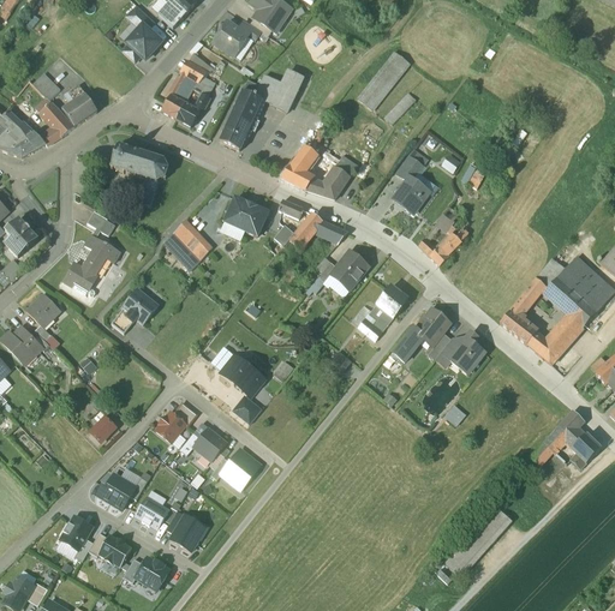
[(10,10),(16,0),(5,0),(3,5),(10,10)]
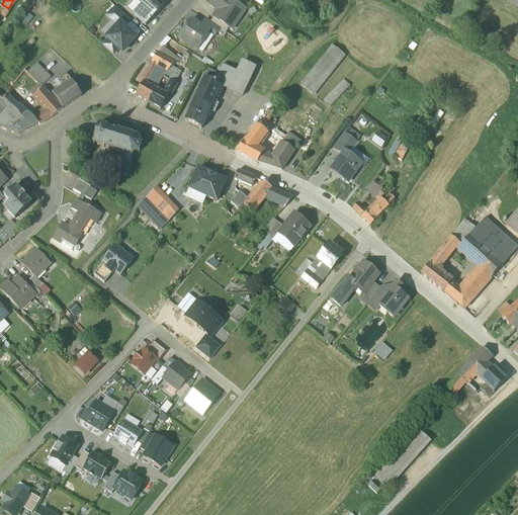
[(141,0),(142,1),(155,12),(165,0),(141,0)]
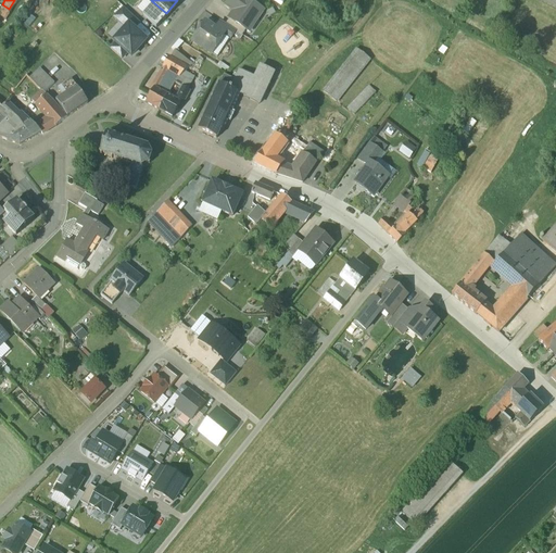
[(227,0),(226,2),(235,8),(229,15),(229,16),(245,26),(249,28),(263,8),(252,0),(227,0)]
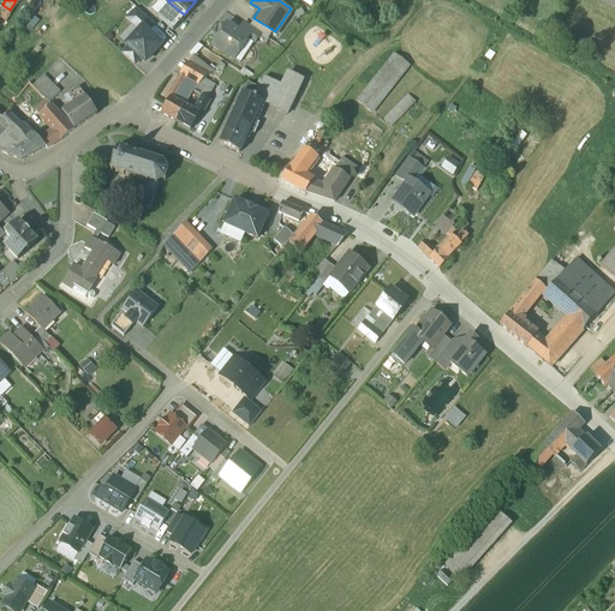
[(173,27),(184,15),(168,1),(157,12),(173,27)]
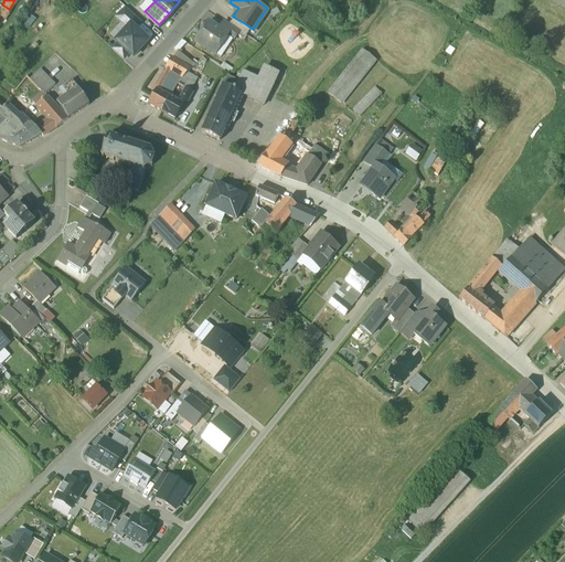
[(114,13),(128,25),(131,22),(135,25),(141,19),(125,3),(114,13)]
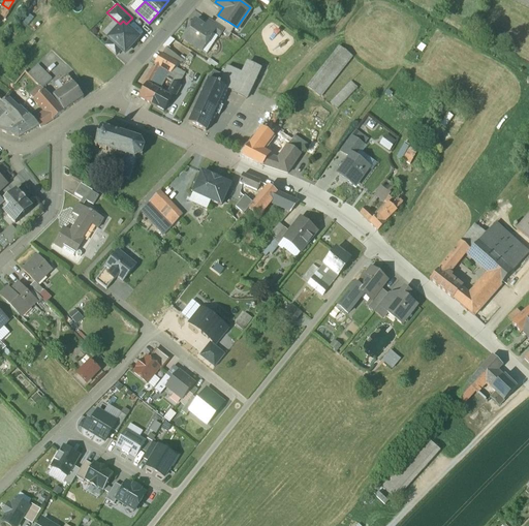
[(234,25),(218,16),(215,20),(224,26),(230,31),(234,25)]
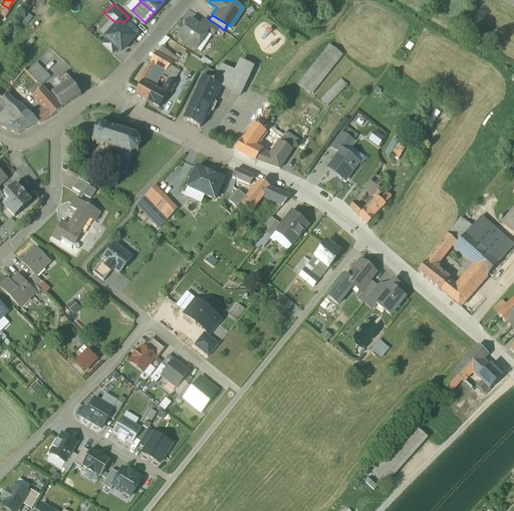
[(208,29),(199,24),(190,17),(185,24),(187,25),(180,36),(195,46),(200,38),(201,39),(207,30),(208,29)]
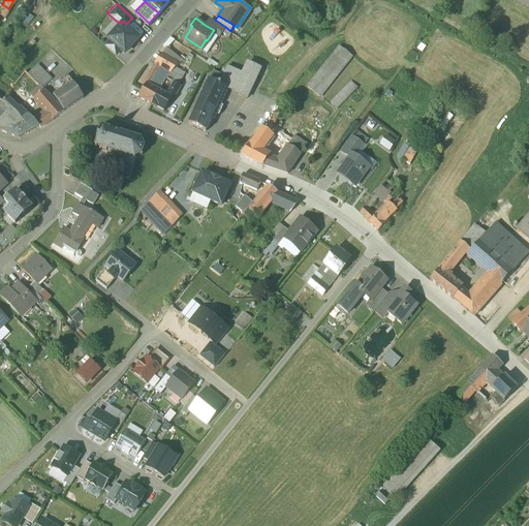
[(224,26),(215,20),(215,21),(210,18),(205,25),(214,30),(213,31),(218,35),(222,30),(224,26)]
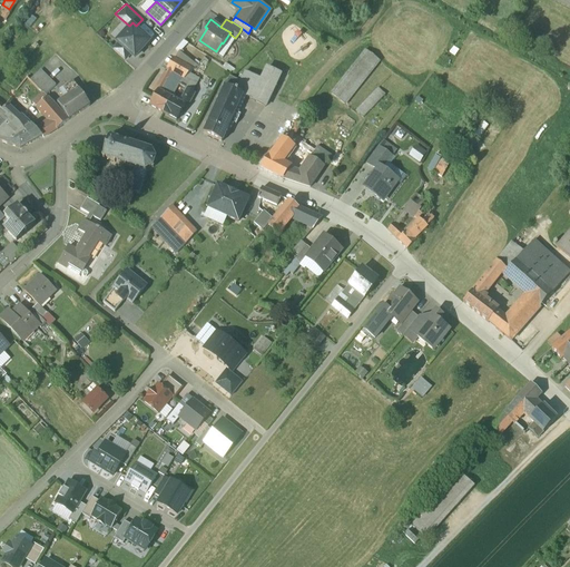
[(136,26),(133,22),(129,26),(117,38),(119,40),(130,50),(135,54),(149,38),(136,26)]
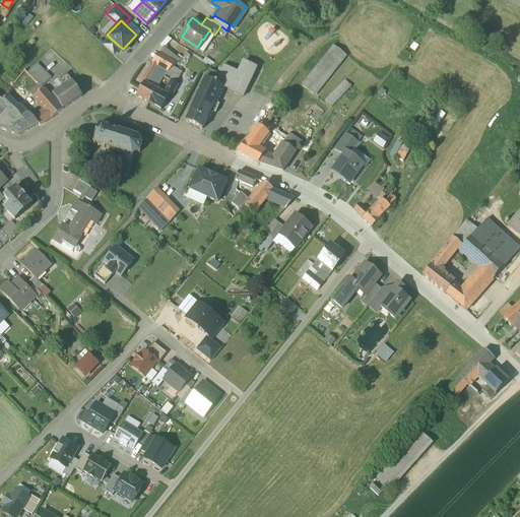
[(119,46),(109,37),(104,42),(114,52),(119,46)]
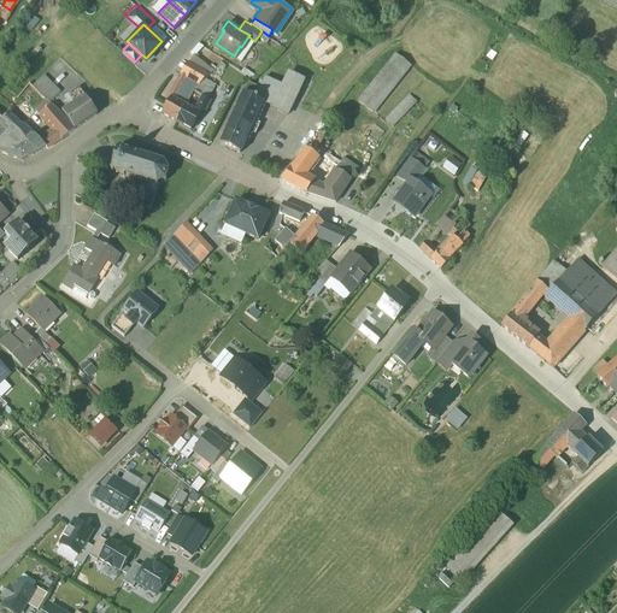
[(395,51),(358,98),(374,110),(411,63),(395,51)]
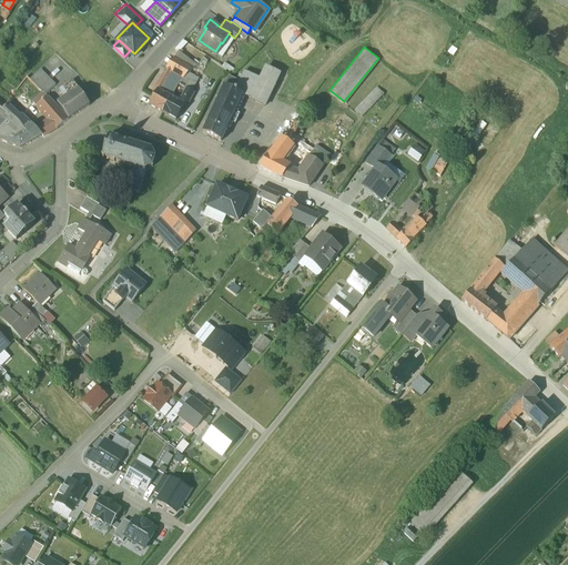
[(192,67),(172,56),(165,66),(172,69),(183,76),(189,70),(192,67)]
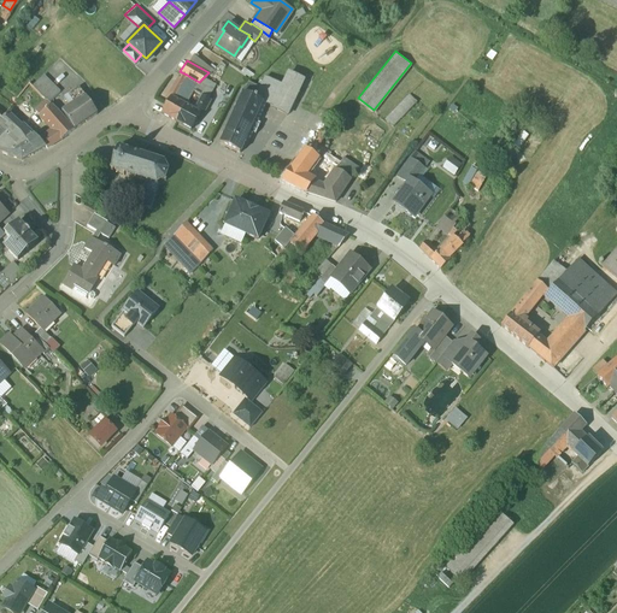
[(187,75),(180,71),(176,77),(183,82),(187,75)]
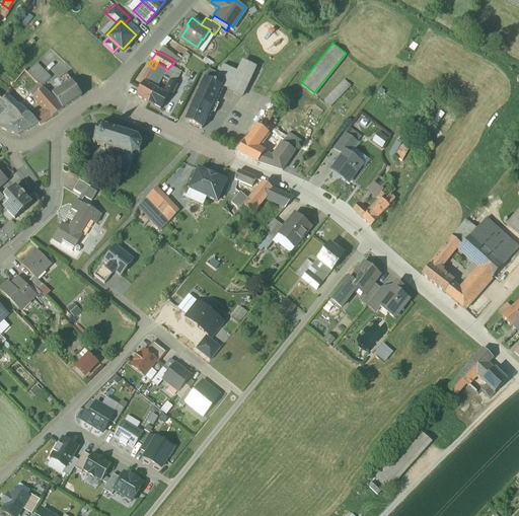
[(221,84),(229,88),(228,89),(241,95),(254,66),(242,60),(237,70),(222,63),(218,72),(214,81),(221,84)]
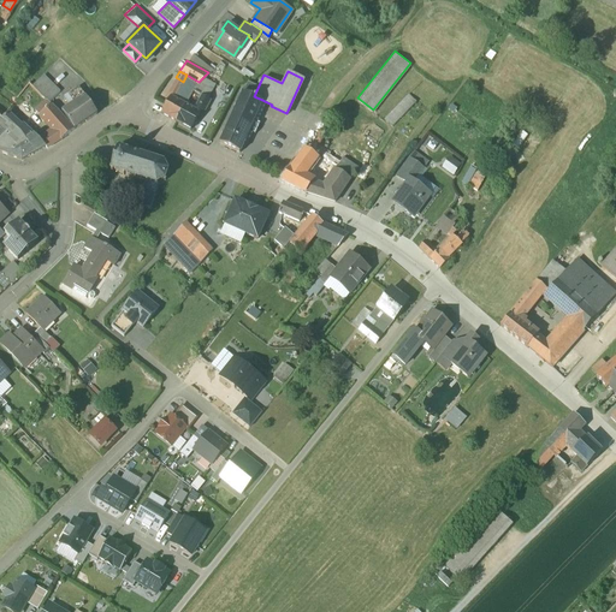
[(60,89),(43,72),(33,83),(49,100),(60,89)]
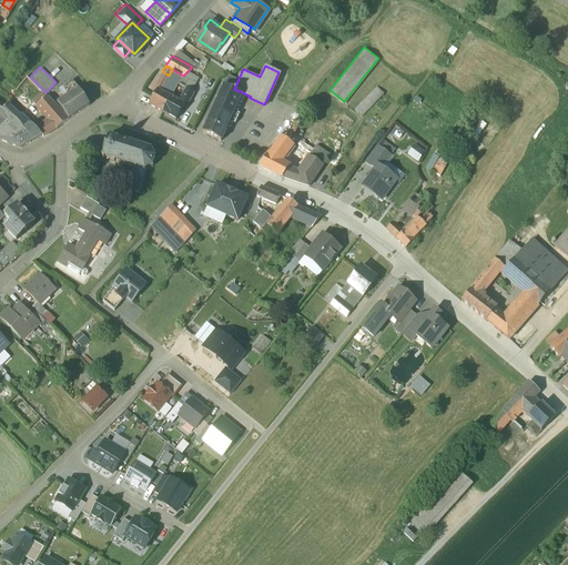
[(199,76),(189,70),(183,76),(179,81),(178,81),(186,86),(192,88),(199,76)]
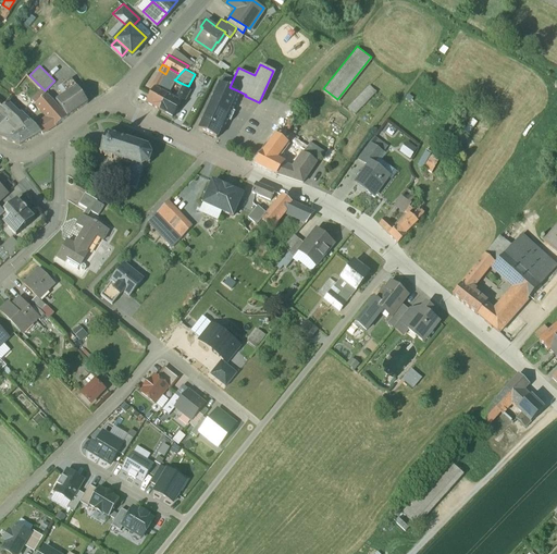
[(165,74),(159,70),(151,83),(158,87),(165,74)]
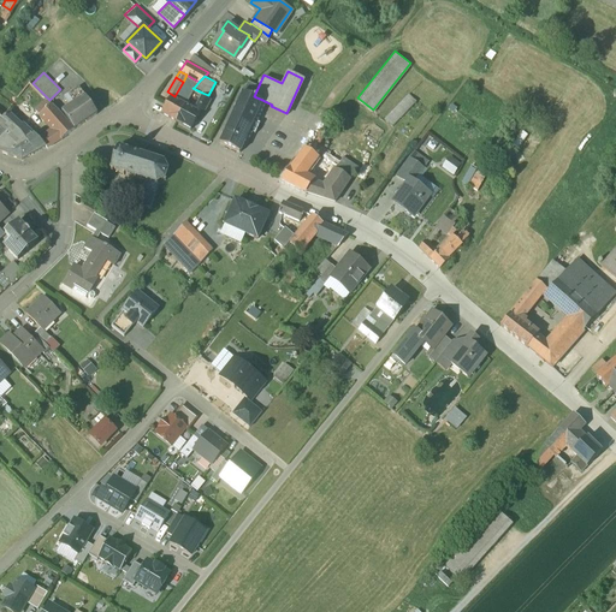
[(259,85),(248,79),(243,90),(254,96),(259,85)]
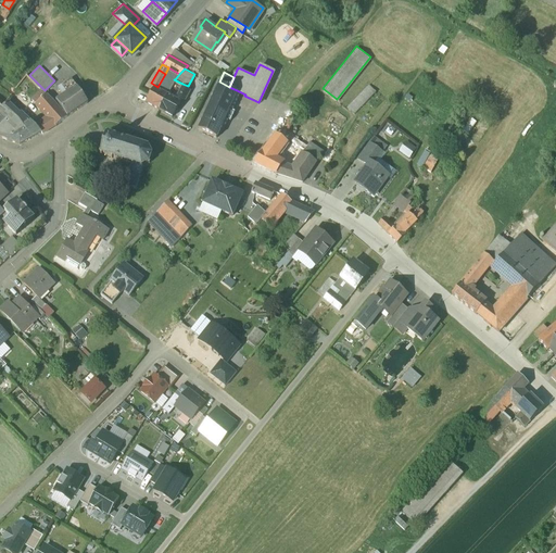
[(71,76),(58,85),(64,93),(77,85),(71,76)]
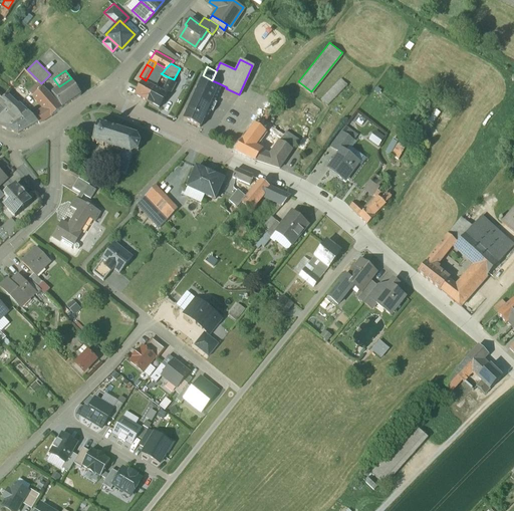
[(203,75),(202,75),(183,117),(200,124),(208,107),(212,98),(219,83),(212,80),(203,75)]
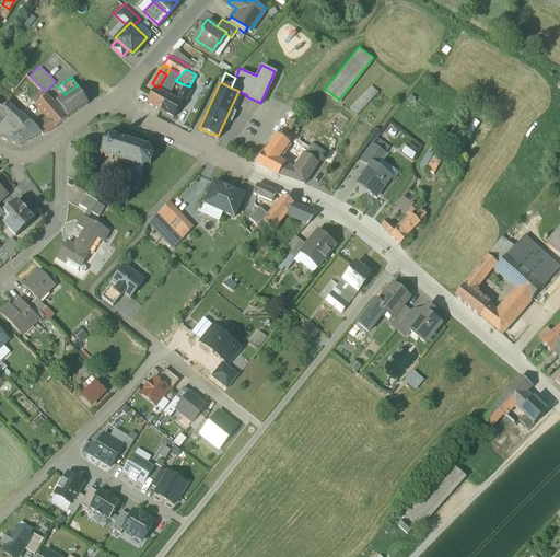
[(159,88),(152,83),(151,88),(153,89),(147,101),(160,107),(168,93),(159,88)]
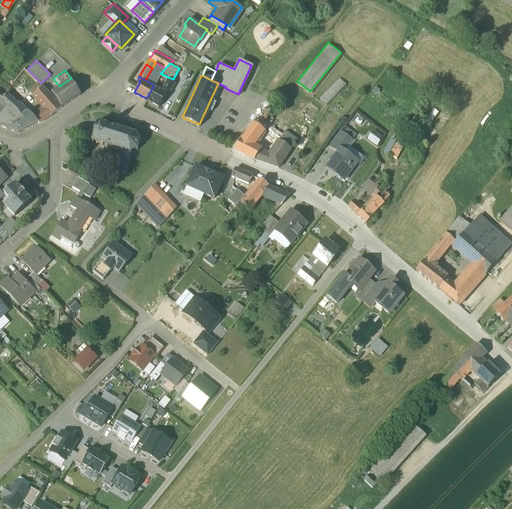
[(339,76),(319,97),(326,103),(346,82),(339,76)]
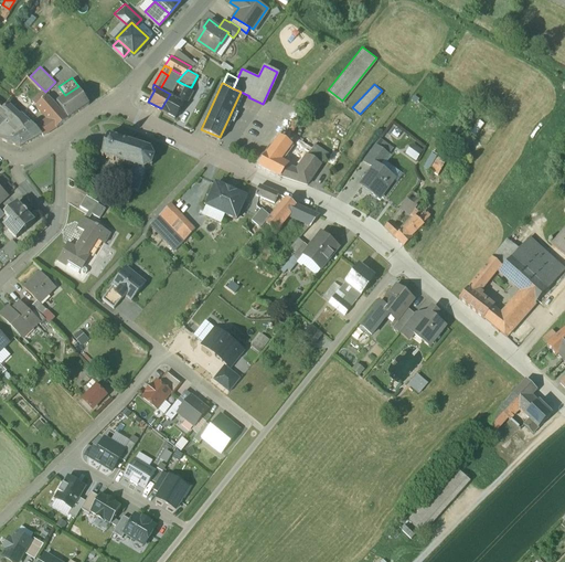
[(185,85),(178,98),(184,102),(182,105),(184,106),(193,89),(191,87),(185,85)]
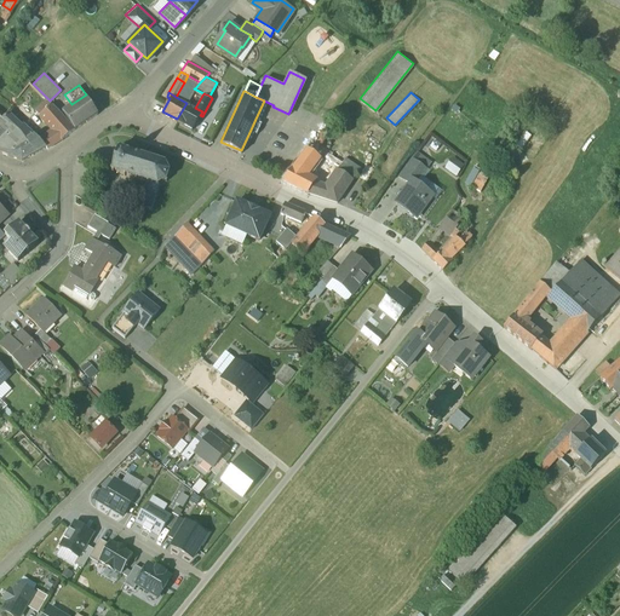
[(86,95),(72,104),(63,109),(75,127),(98,111),(86,95)]
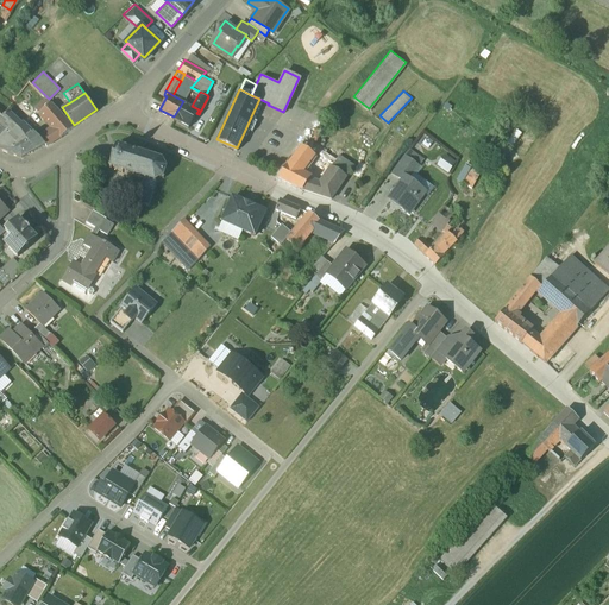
[(73,125),(50,100),(45,105),(46,106),(39,112),(48,120),(52,126),(61,134),(73,125)]
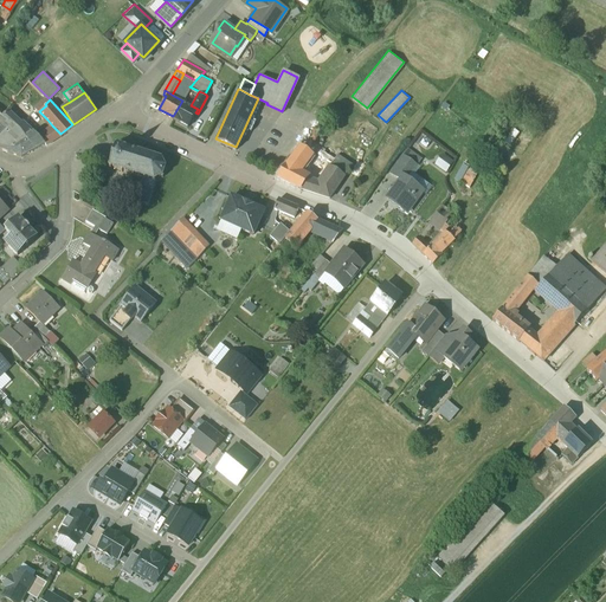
[(182,101),(173,116),(188,125),(195,112),(198,109),(191,105),(182,101)]
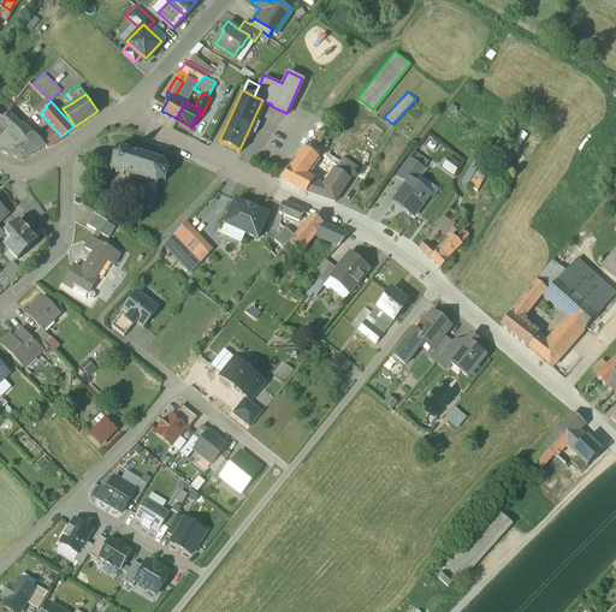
[(22,123),(7,111),(1,116),(0,117),(0,130),(7,137),(13,132),(22,123)]
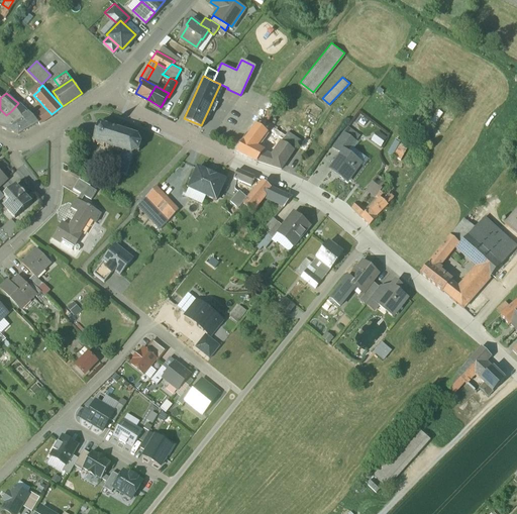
[(213,99),(209,108),(214,110),(218,101),(213,99)]
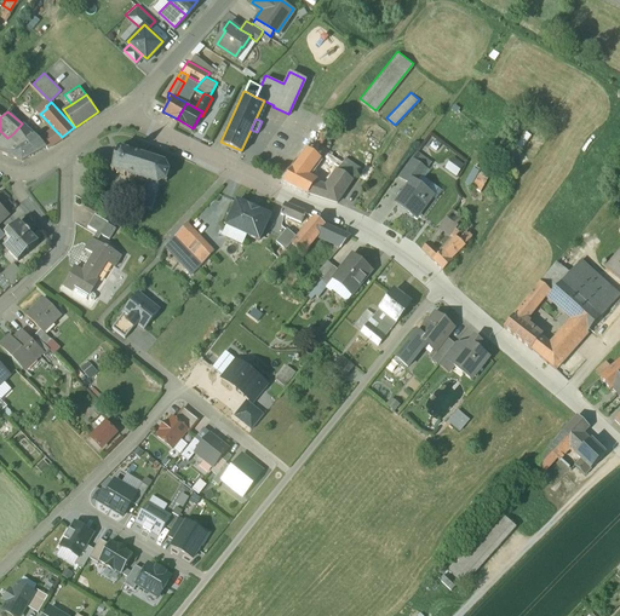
[(34,133),(23,122),(22,124),(13,133),(22,142),(34,133)]
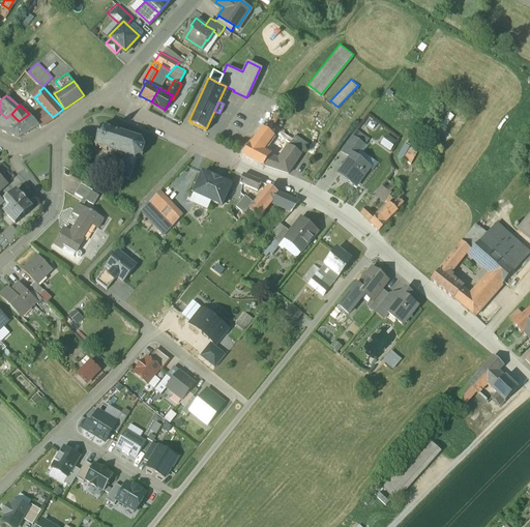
[(53,117),(46,110),(38,115),(28,105),(25,109),(29,114),(39,123),(40,125),(53,117)]
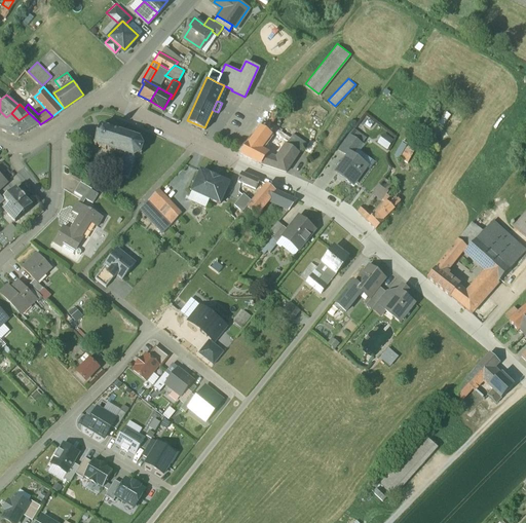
[(11,113),(6,117),(0,123),(0,126),(6,129),(11,124),(11,125),(19,120),(11,113)]
